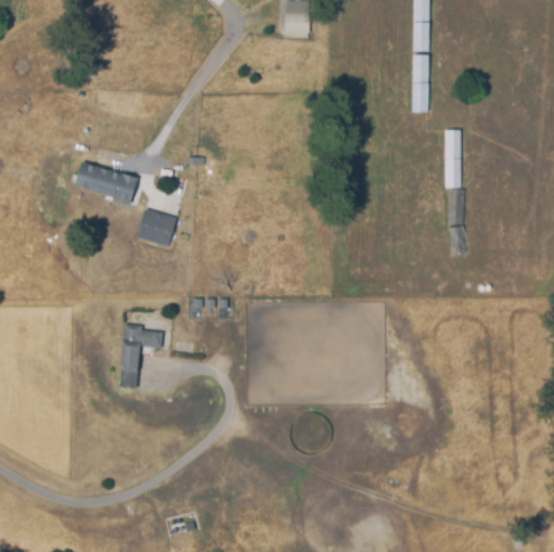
[(310,0),(308,37),(285,35),(287,0),(310,0)]
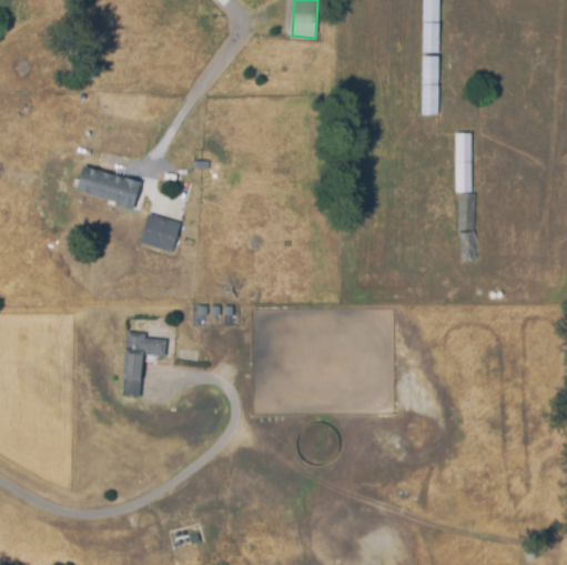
[(438,0),(438,113),(422,113),(422,0),(438,0)]
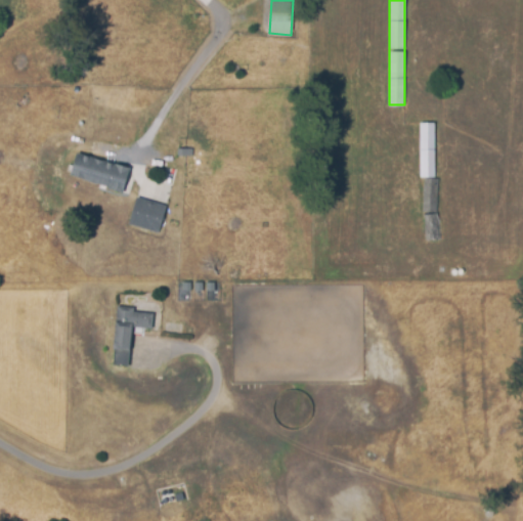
[(420,122),(435,122),(435,176),(420,176),(420,122)]
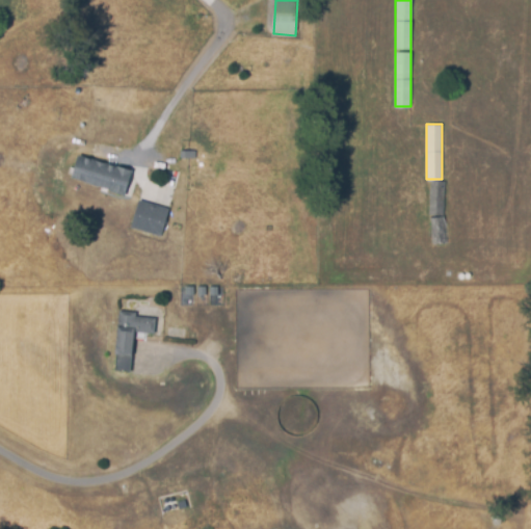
[(133,168),(126,195),(111,191),(112,189),(72,177),(78,156),(99,162),(99,159),(133,168)]
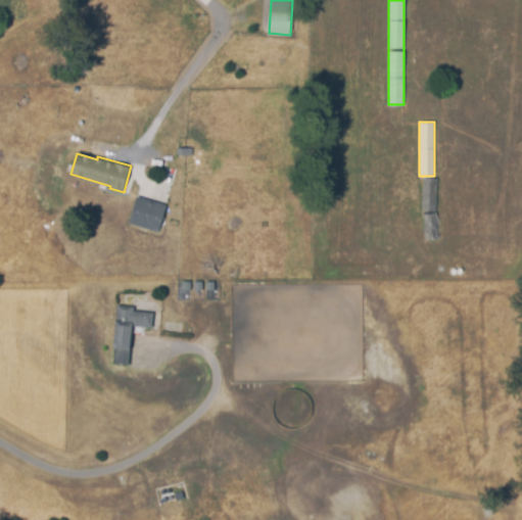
[(424,177),(439,177),(437,209),(422,208),(424,177)]
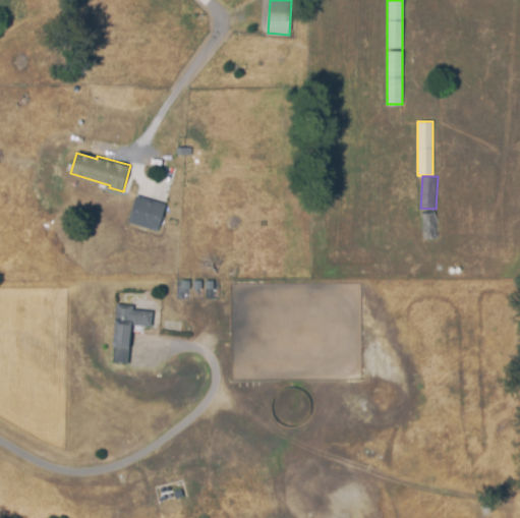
[(137,195),(166,203),(158,230),(130,222),(137,195)]
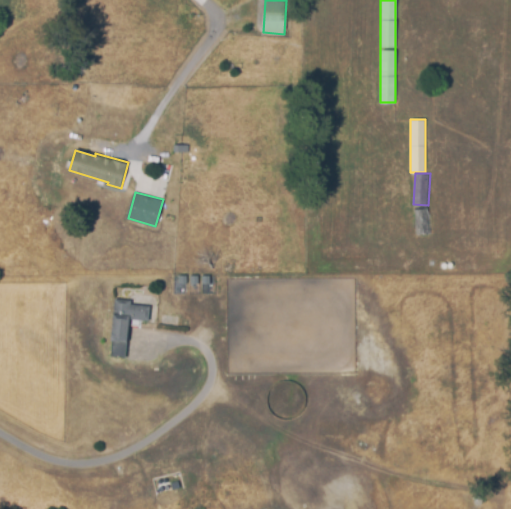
[(414,208),(427,208),(428,233),(415,234),(414,208)]
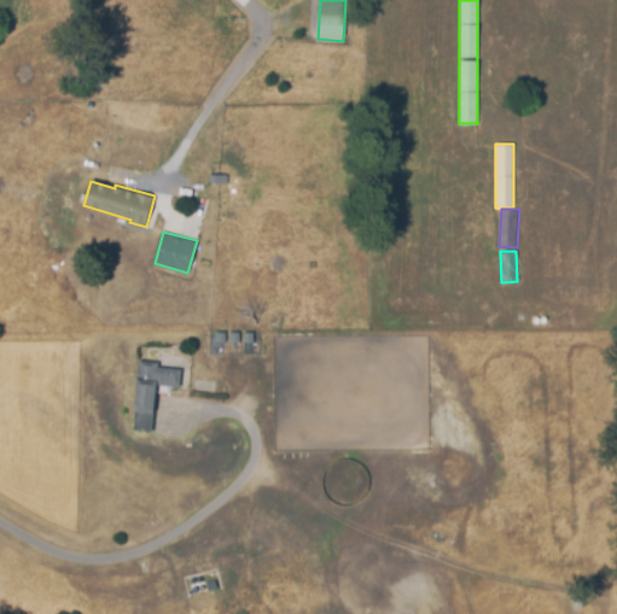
[(139,358),(158,361),(158,367),(181,369),(180,385),(156,382),(152,427),(134,426),(139,358)]
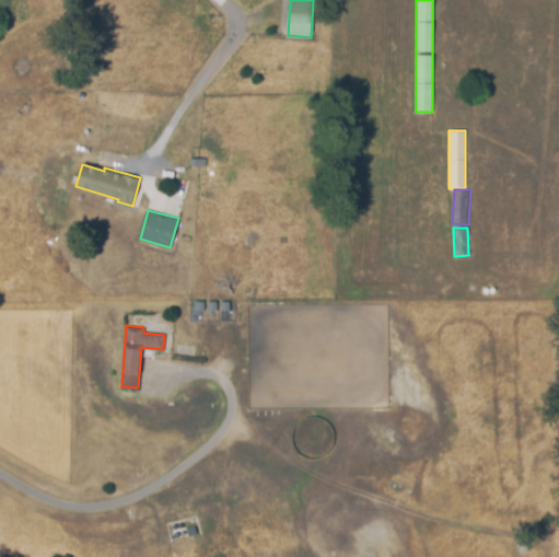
All buildings are outlined.
